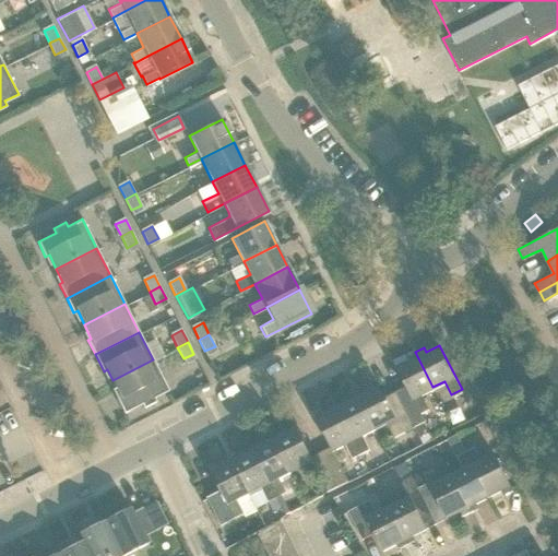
[(405,386),(395,390),(414,426),(424,422),(418,411),(428,406),(422,393),(432,387),(415,352),(406,356),(408,361),(395,367),(405,386)]
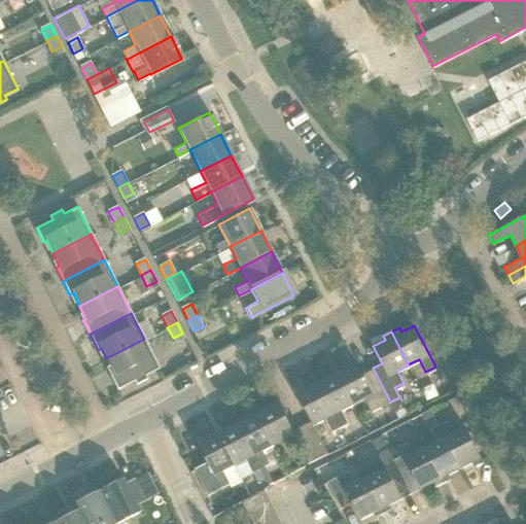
[(106,358),(112,372),(109,374),(116,388),(134,379),(136,383),(146,377),(145,373),(159,367),(144,339),(106,358)]
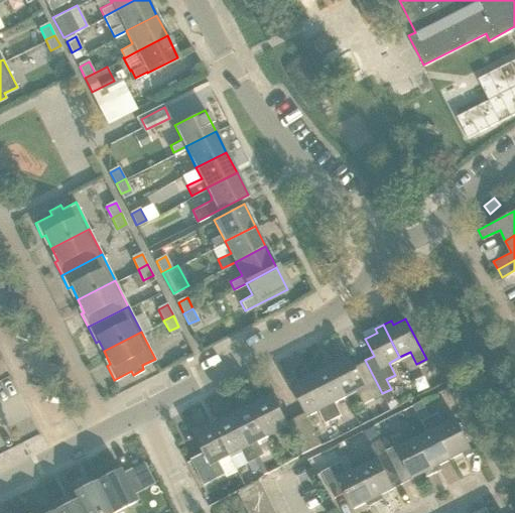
[(365,360),(356,365),(351,356),(339,362),(337,358),(329,362),(346,395),(357,389),(364,402),(382,393),(365,360)]
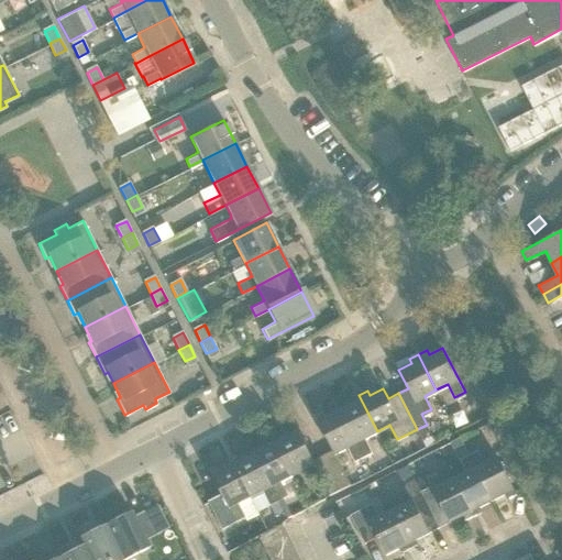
[(340,410),(363,457),(372,451),(364,438),(377,431),(359,395),(350,399),(352,404),(340,410)]
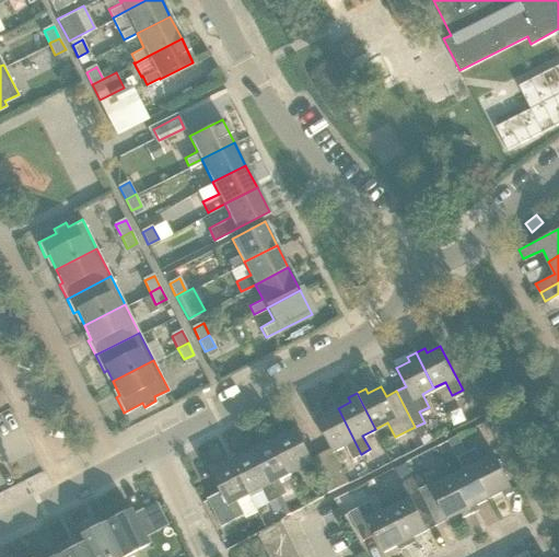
[(330,448),(321,452),(338,486),(349,480),(334,450),(346,444),(352,459),(361,454),(338,408),(325,415),(323,410),(314,415),(330,448)]
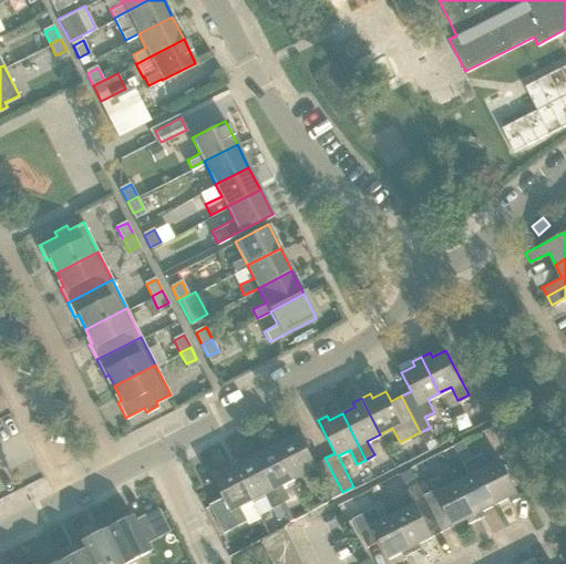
[(325,458),(315,462),(300,434),(288,441),(285,437),(276,441),(295,477),(307,471),(315,485),(323,481),(332,496),(342,492),(325,458)]
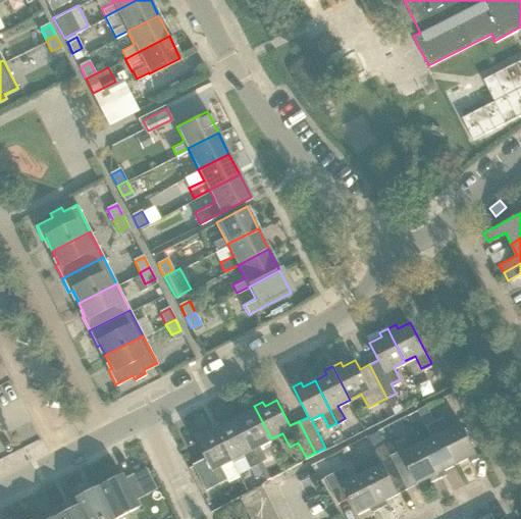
[(249,414),(237,420),(258,462),(267,458),(260,445),(271,438),(254,406),(246,410),(249,414)]
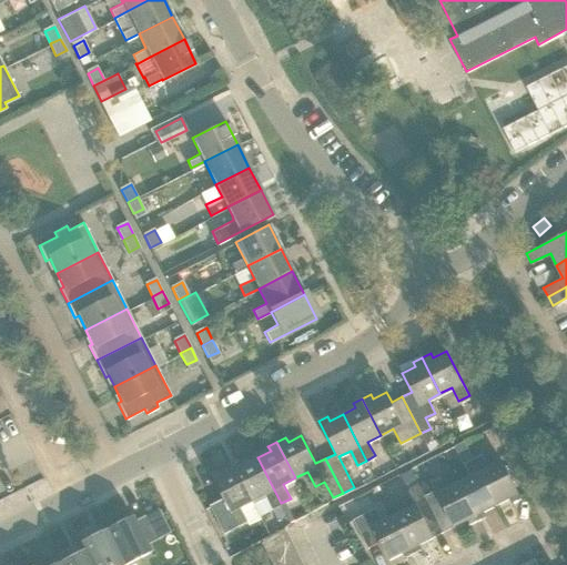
[(510,502),(520,497),(502,461),(488,467),(481,453),(473,457),(496,504),(508,497),(510,502)]
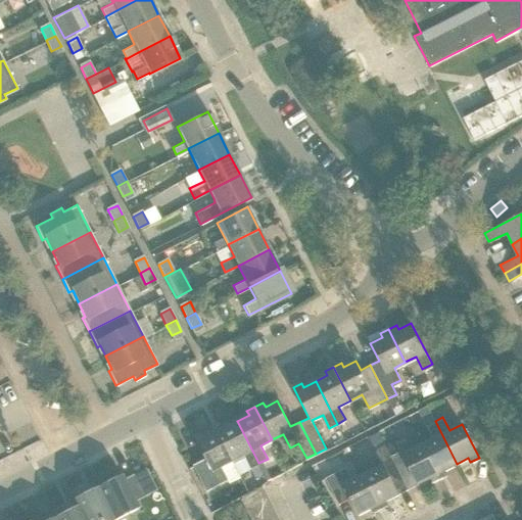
[(216,426),(233,460),(244,455),(251,467),(258,463),(237,421),(226,426),(224,422),(216,426)]
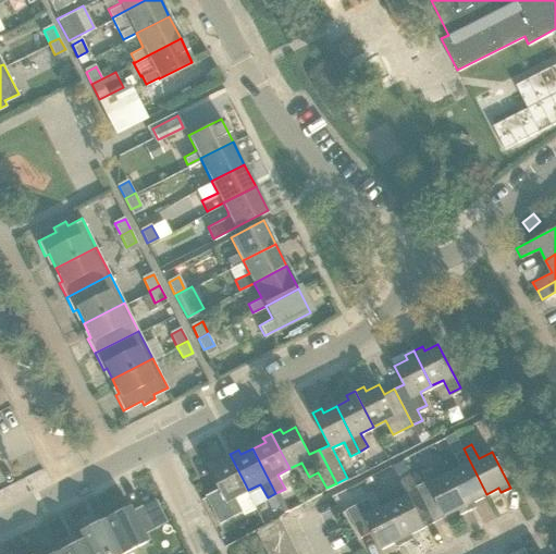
[(449,474),(468,509),(477,505),(474,501),(486,494),(464,448),(455,453),(461,467),(449,474)]
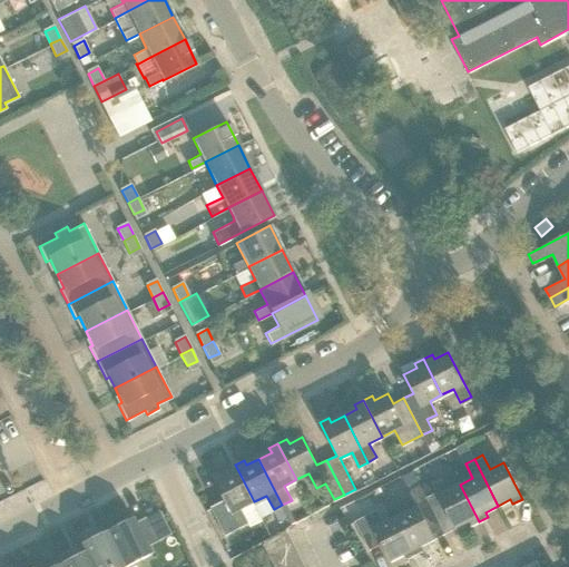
[(228,475),(215,480),(226,501),(213,508),(225,534),(248,521),(242,508),(254,501),(235,465),(226,469),(228,475)]
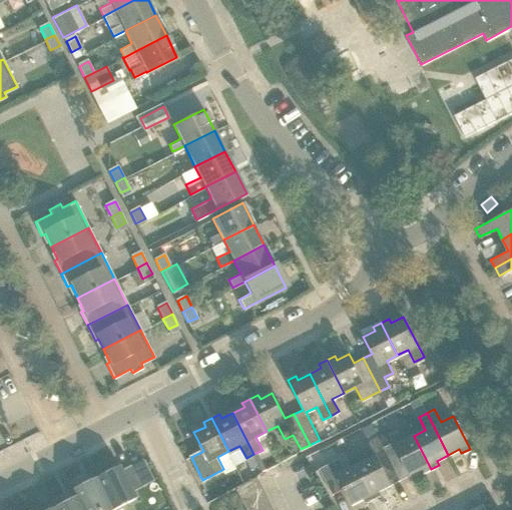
[(403,441),(397,429),(388,433),(392,442),(383,446),(400,479),(409,474),(409,475),(421,469),(423,473),(431,469),(414,436),(403,441)]
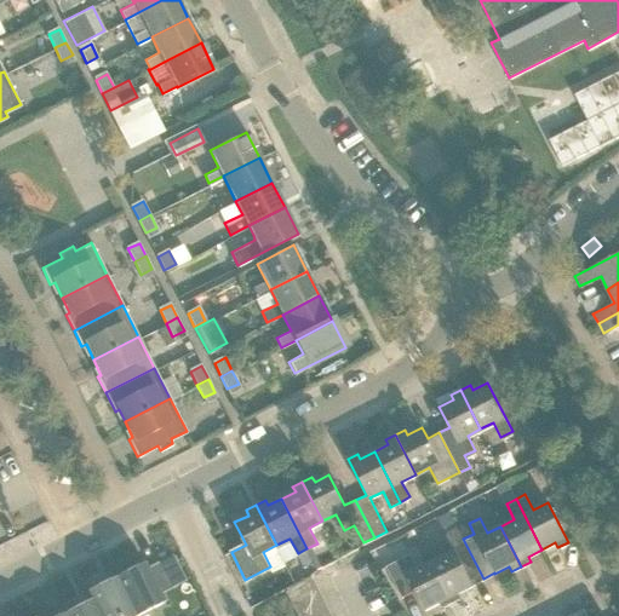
[(473,585),(483,579),(463,539),(452,543),(447,535),(437,540),(445,556),(430,563),(451,602),(460,597),(458,592),(473,585)]
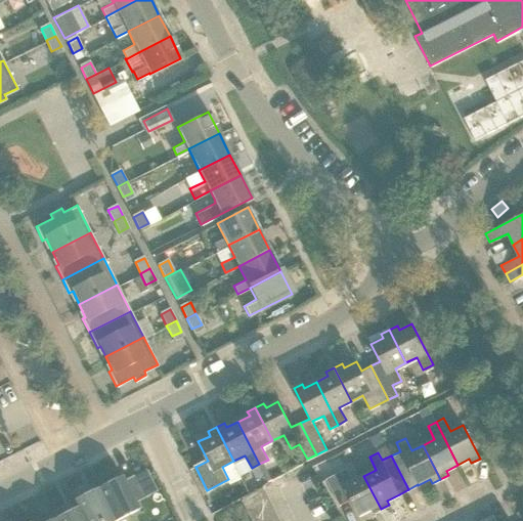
[(259,464),(252,468),(257,478),(265,474),(259,464)]
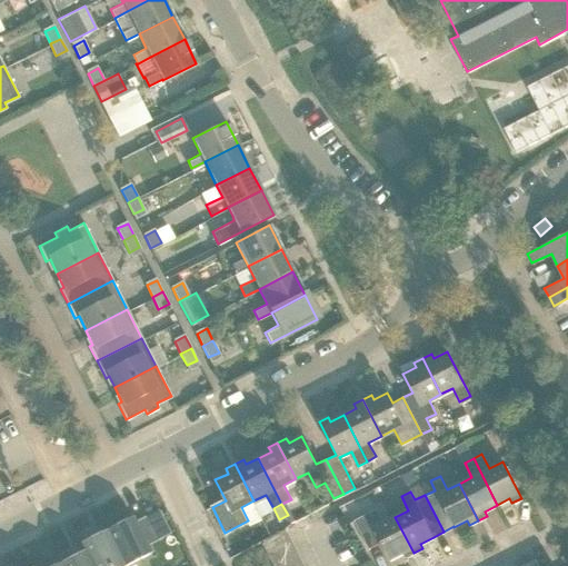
[(405,557),(414,553),(395,517),(384,523),(376,508),(354,519),(368,548),(380,542),(389,559),(402,553),(405,557)]
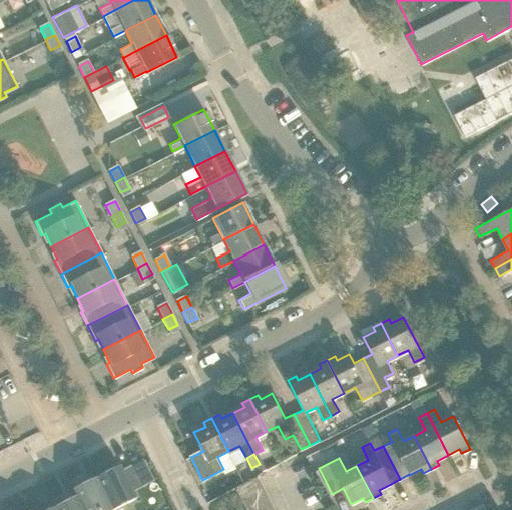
[(111,509),(112,509),(129,509),(128,506),(124,507),(122,503),(135,497),(134,496),(145,491),(130,462),(119,467),(118,465),(95,477),(111,509)]
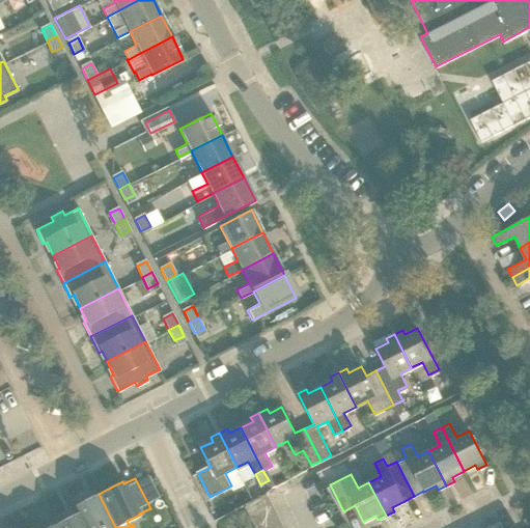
[(248,515),(271,504),(265,493),(243,504),(248,515)]
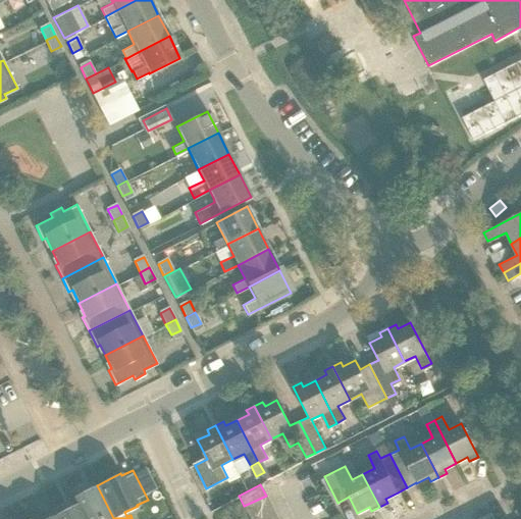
[(111,518),(113,518),(97,485),(73,497),(76,504),(77,504),(85,518),(111,518)]
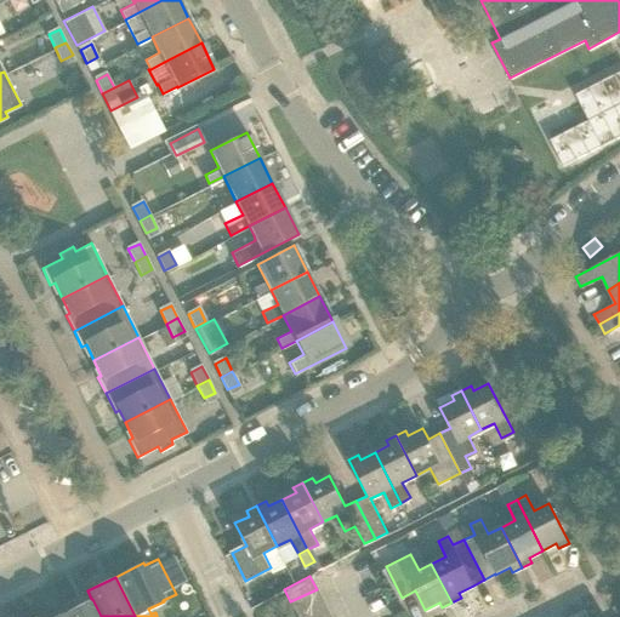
[(317,589),(290,601),(297,615),(323,601),(317,589)]
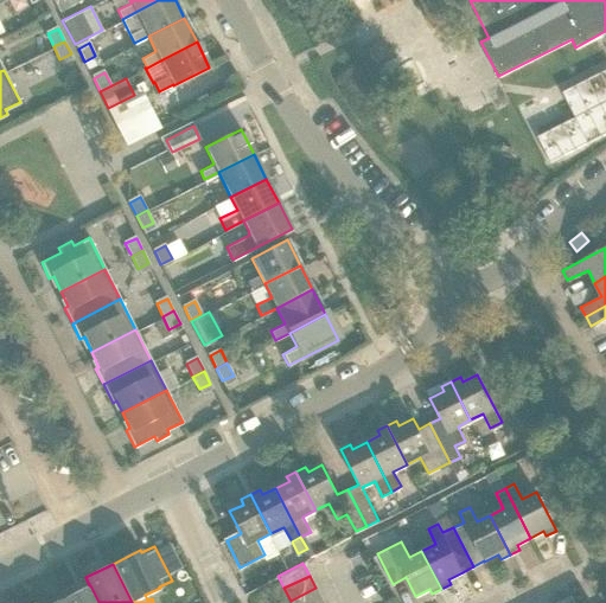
[(63,598),(64,602),(99,602),(90,585),(89,585),(63,598)]
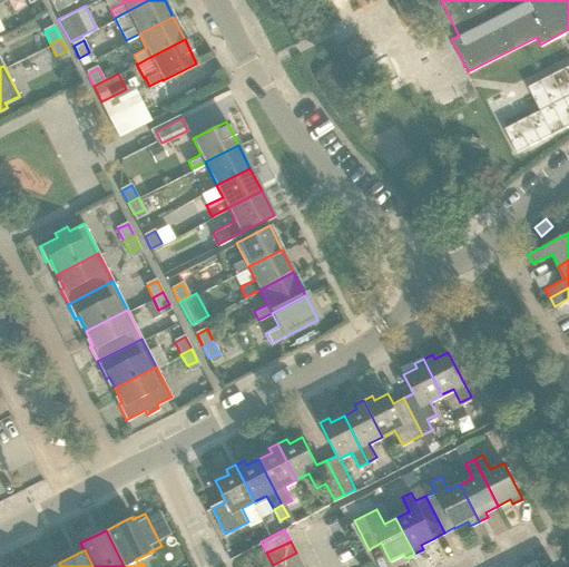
[(296,553),(273,565),(273,566),(297,566),(303,565),(296,553)]
